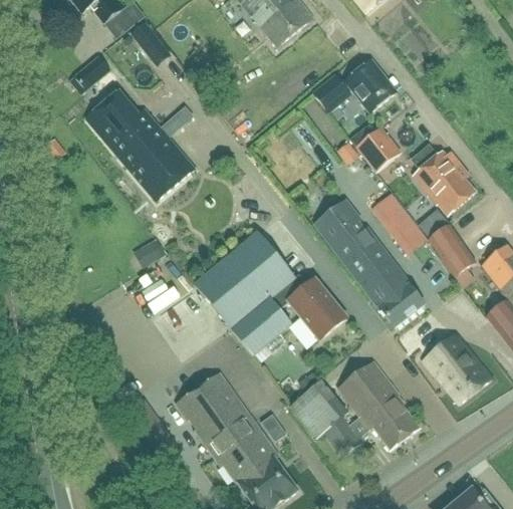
[(71,0),(80,12),(89,5),(102,22),(122,6),(117,0),(71,0)]
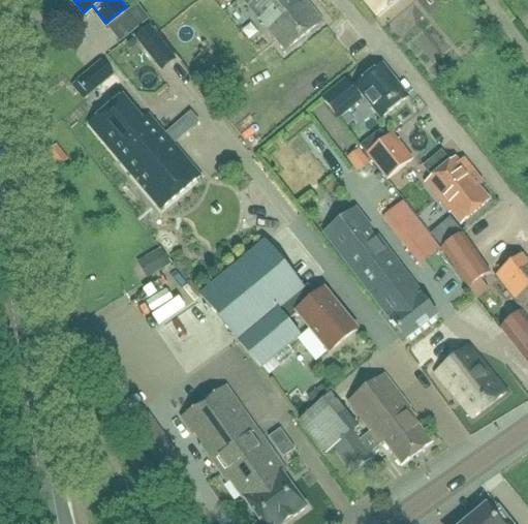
[(242,0),(282,49),(320,18),(306,0),(300,0),(298,2),(296,0),(242,0)]
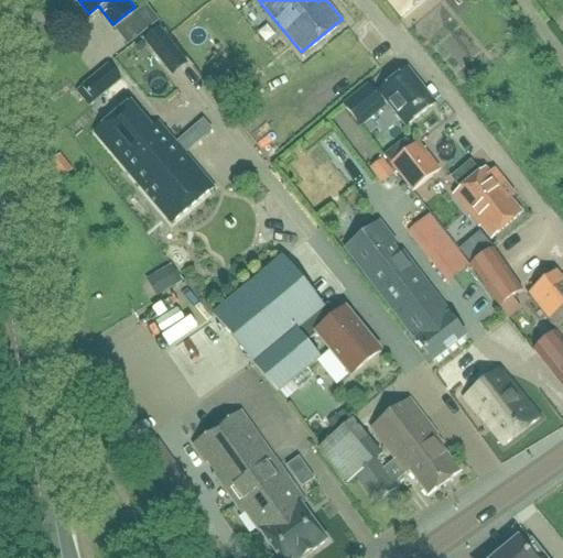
[(388,0),(400,13),(414,0),(388,0)]
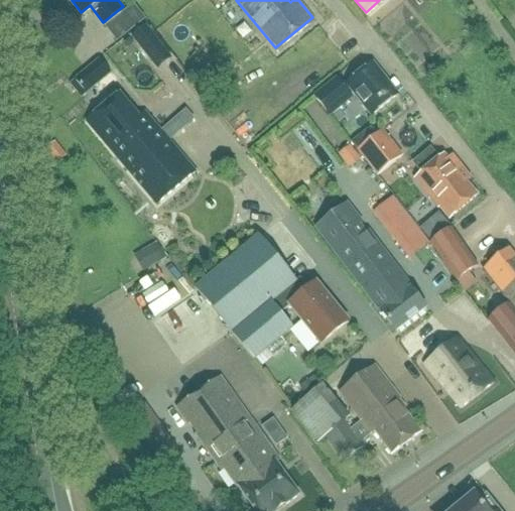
[(147,53),(163,40),(147,20),(131,33),(147,53)]
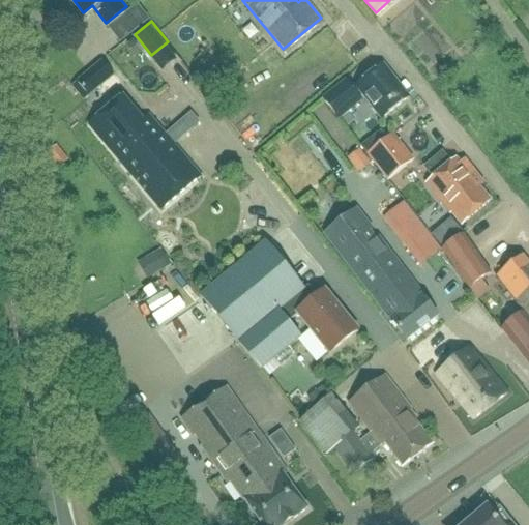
[(82,96),(87,93),(112,71),(99,56),(75,77),(75,78),(70,82),(82,96)]
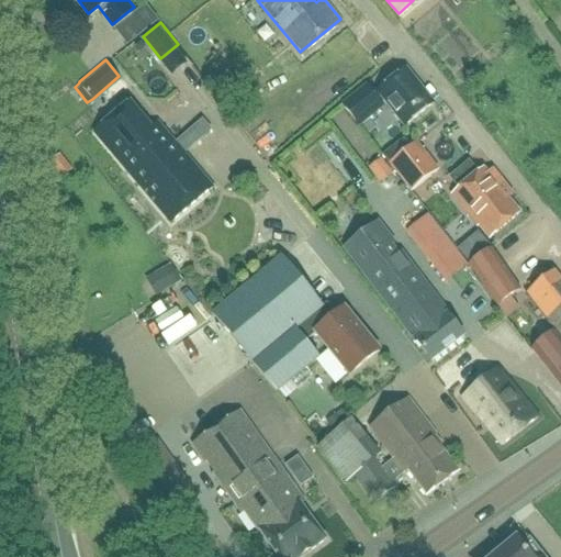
[(402,123),(434,99),(406,65),(376,88),(402,123)]
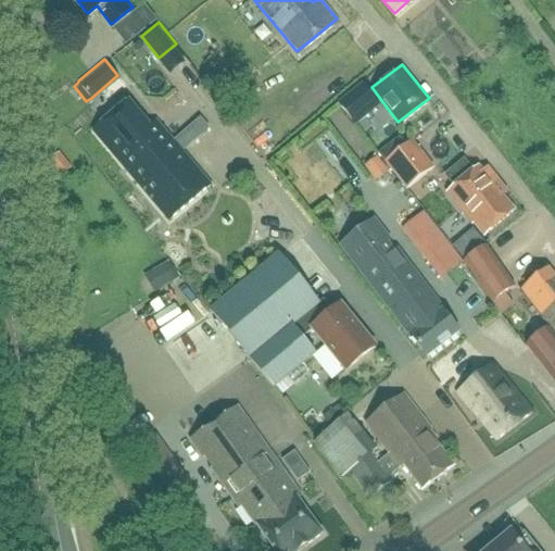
[(354,123),(380,102),(362,80),(352,87),(337,101),(354,123)]
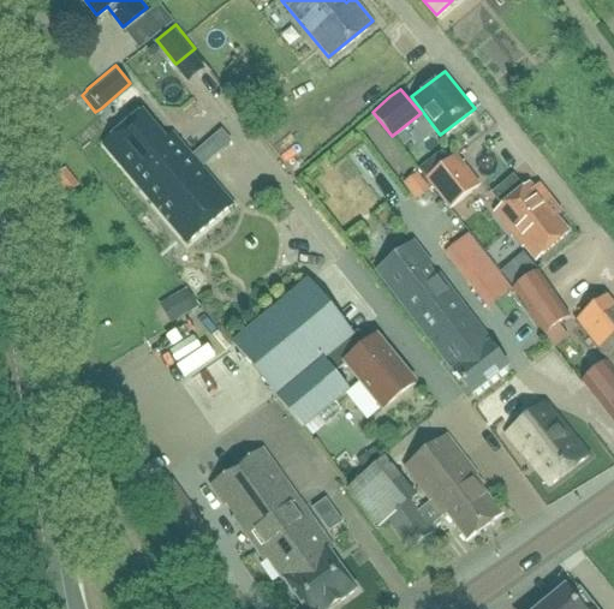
[(165,136),(142,109),(102,142),(186,240),(232,201),(208,174),(206,174),(197,166),(200,163),(172,131),(165,136)]
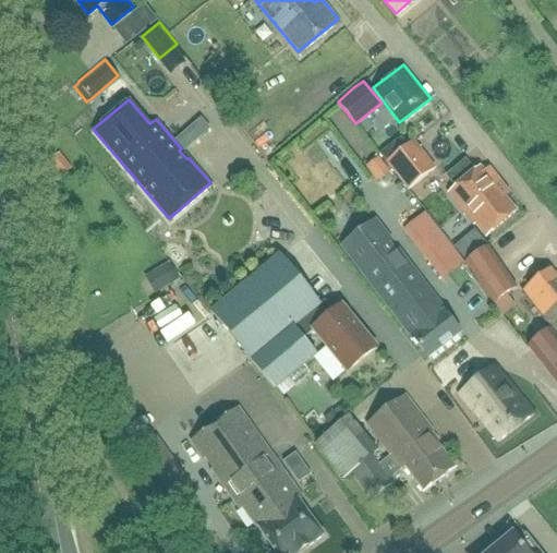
[(408,188),(435,166),(413,137),(385,159),(408,188)]
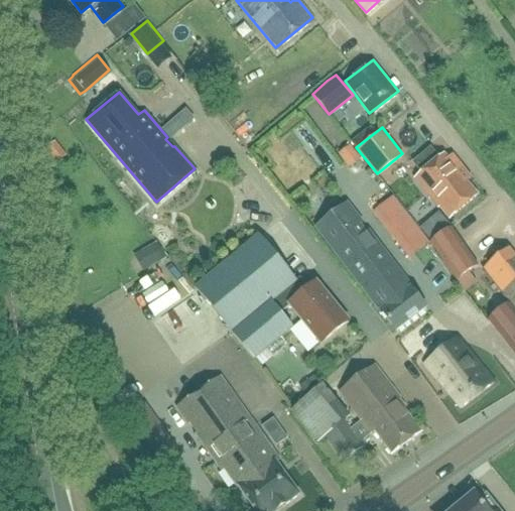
[(359,159),(348,144),(335,154),(347,169),(359,159)]
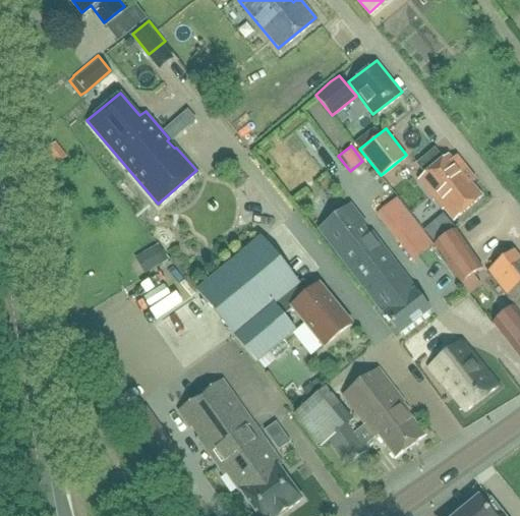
[(444,206),(453,216),(477,195),(467,182),(472,178),(460,165),(456,168),(445,156),(416,179),(440,208),(444,206)]
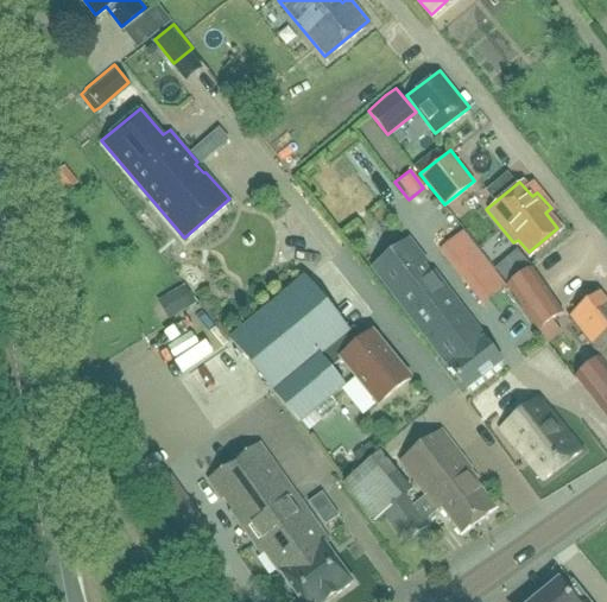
[(501,282),(463,234),(441,252),(479,299),(501,282)]
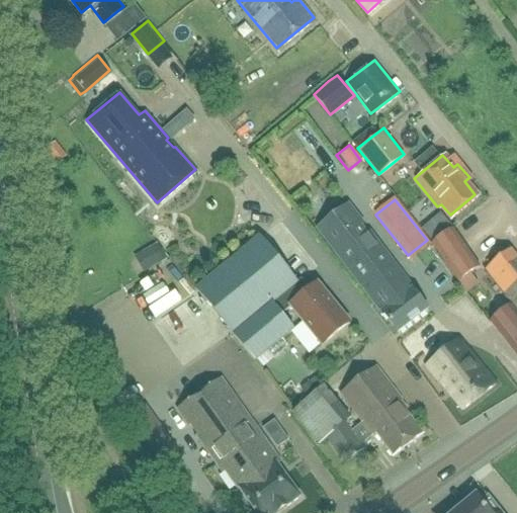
[(345,202),(316,225),(370,295),(398,274),(400,273),(367,231),(365,232),(358,223),(360,222),(345,202)]
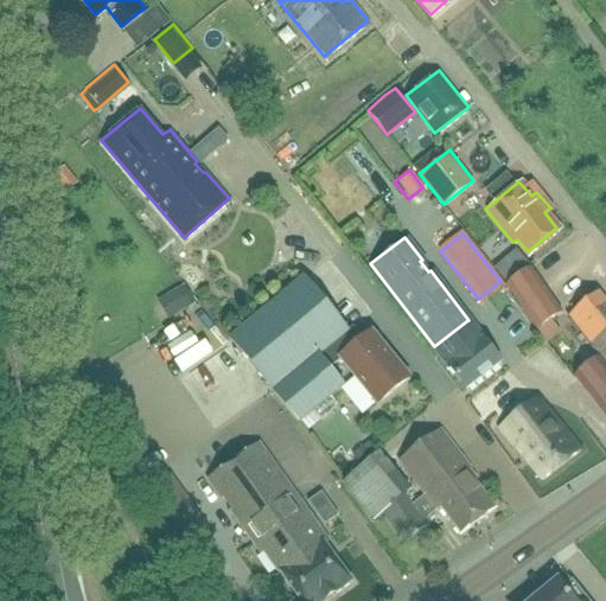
[(504,281),(523,309),(548,293),(528,263),(504,281)]
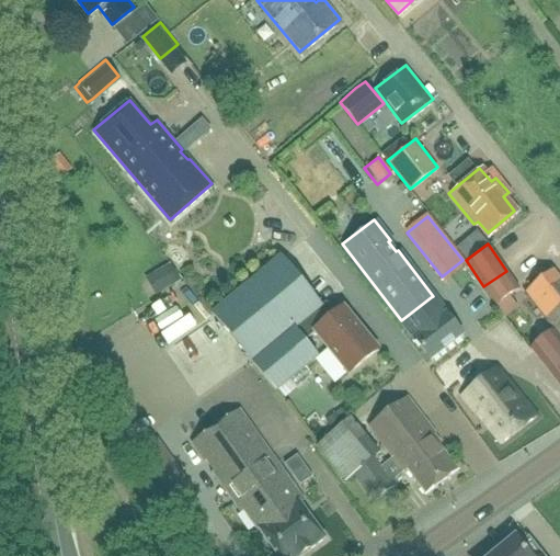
[(293,326),(318,305),(277,256),(210,310),(251,360),(251,361),(274,388),(316,354),(304,338),(293,326)]
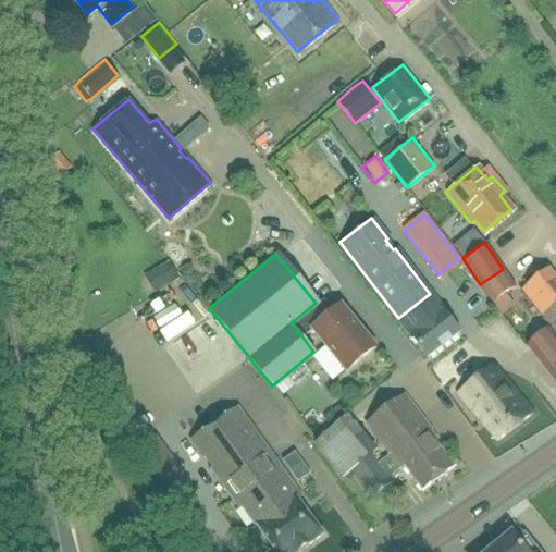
[(555,276),(546,265),(520,286),(555,331),(555,276)]
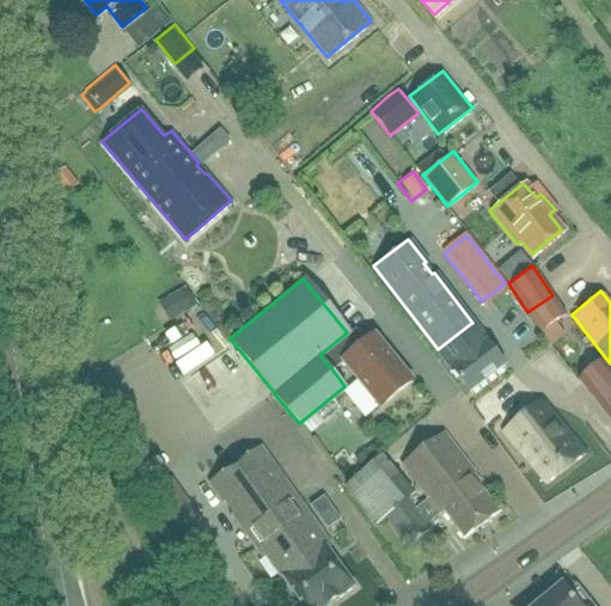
[(564,312),(553,295),(527,312),(539,330),(564,312)]
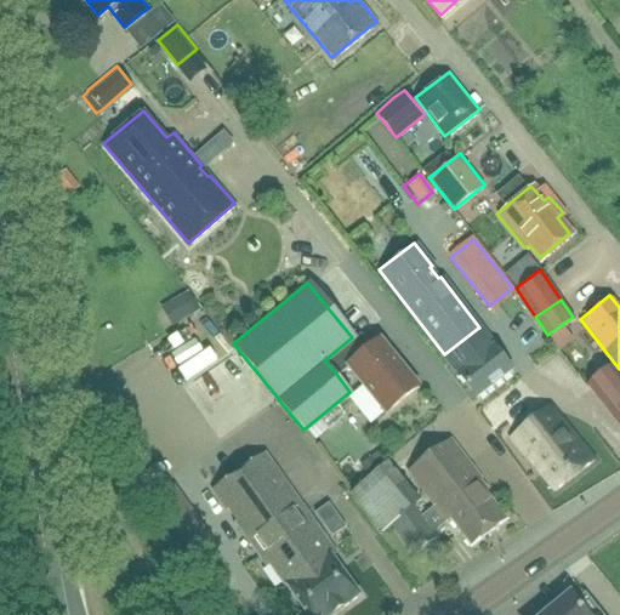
[(215,357),(228,346),(202,314),(178,332),(229,394),(239,387),(215,357)]
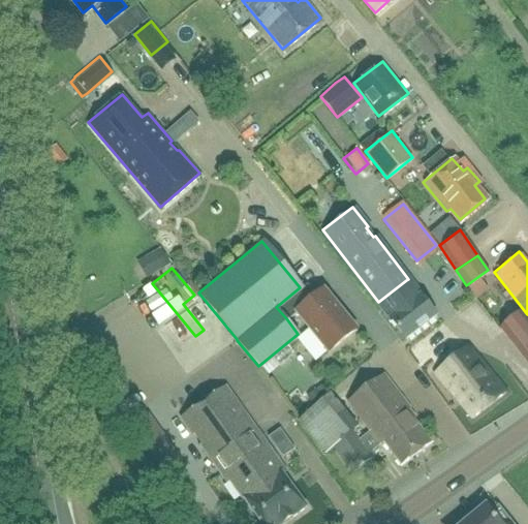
[(404,336),(435,313),(418,291),(416,294),(406,280),(378,302),(404,336)]
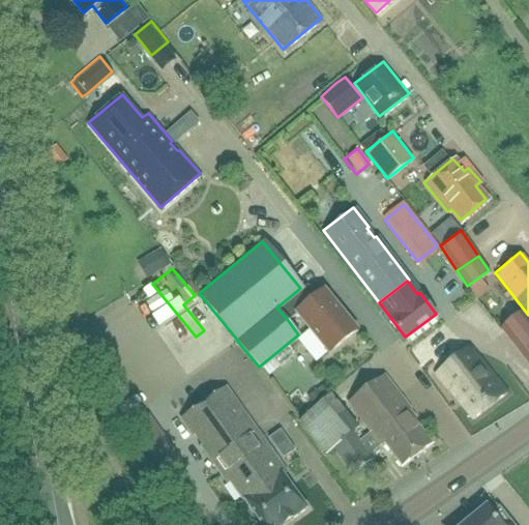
[(315,296),(305,284),(300,288),(276,308),(287,319),(296,311),(328,350),(355,328),(323,289),(315,296)]
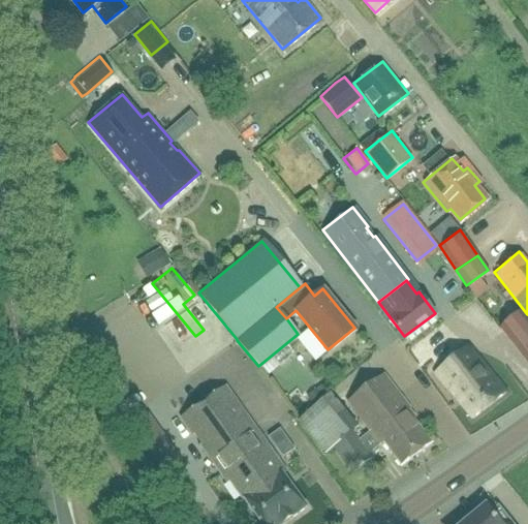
[(509,316),(498,325),(527,362),(527,317),(518,326),(509,316)]
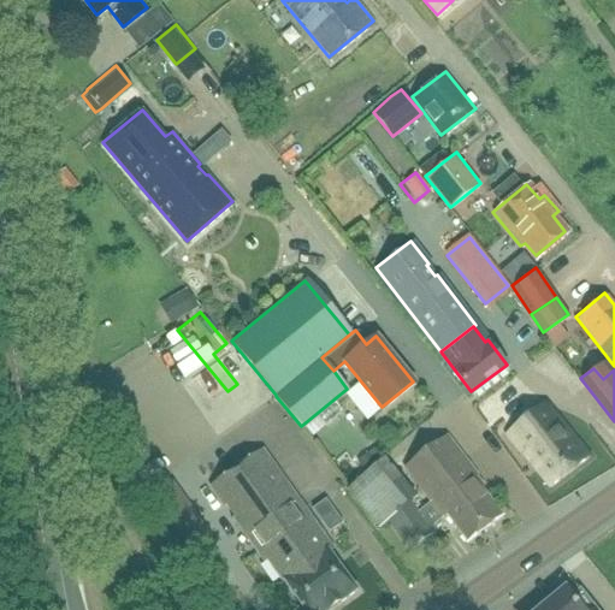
[(548,484),(586,452),(543,400),(504,431),(548,484)]
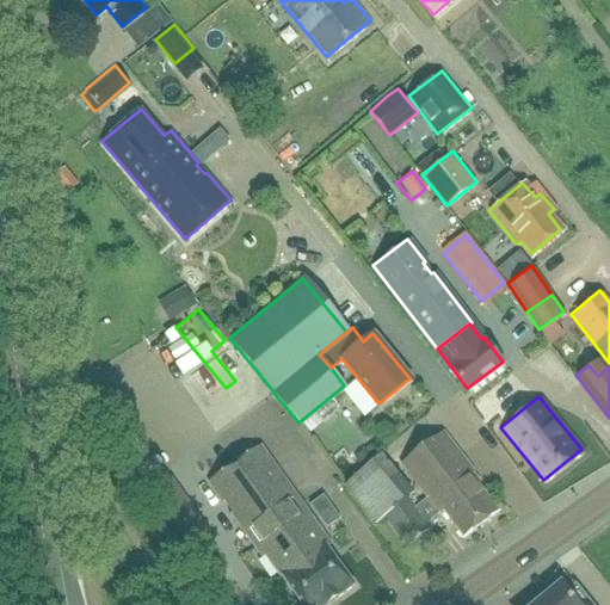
[(495,508),(475,481),(479,479),(441,430),(400,461),(417,483),(411,487),(380,450),(371,457),(373,458),(344,481),(374,520),(383,512),(407,542),(429,526),(425,522),(438,511),(442,508),(462,535),(495,508)]
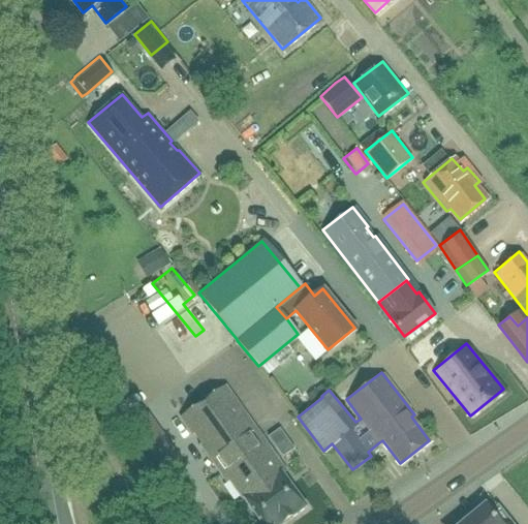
[(283,507),(289,517),(306,504),(281,470),(284,468),(224,383),(202,399),(280,510),(283,507)]
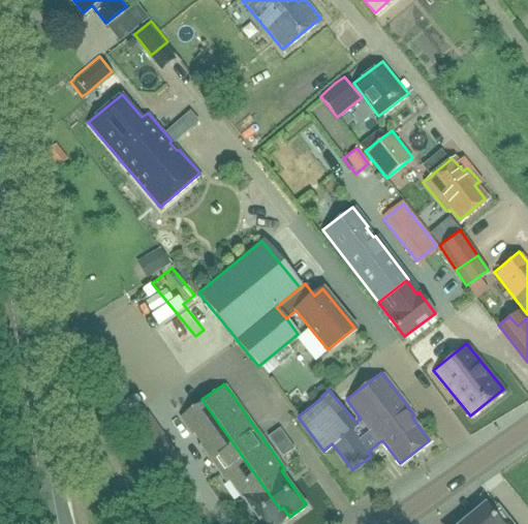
[(261,523),(279,523),(289,517),(283,507),(280,510),(202,399),(180,415),(199,443),(226,481),(233,479),(242,490),(239,492),(261,523)]
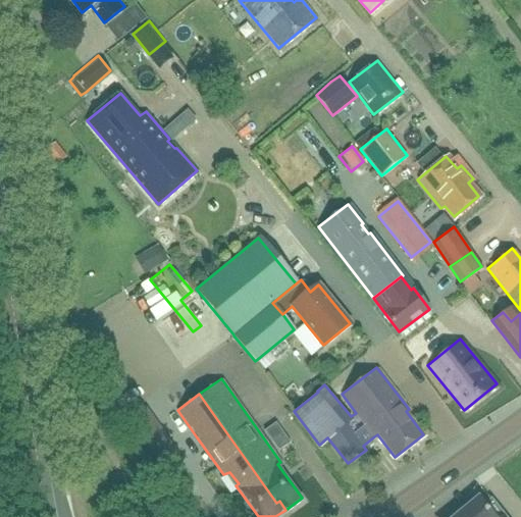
[(180,457),(157,424),(145,407),(127,418),(163,469),(180,457)]
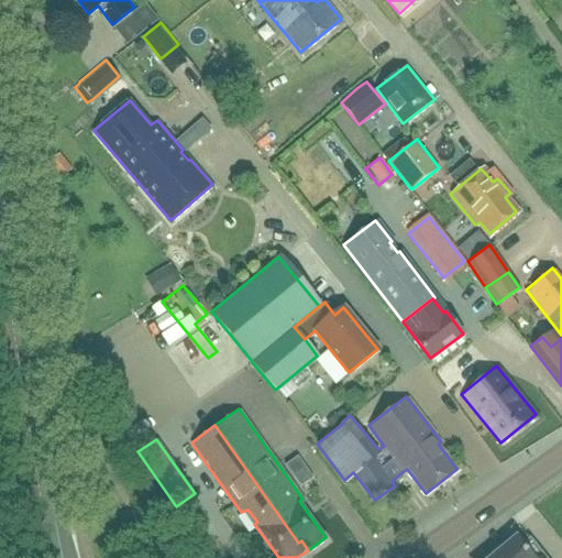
[(302,493),(315,485),(300,465),(289,472),(302,493)]
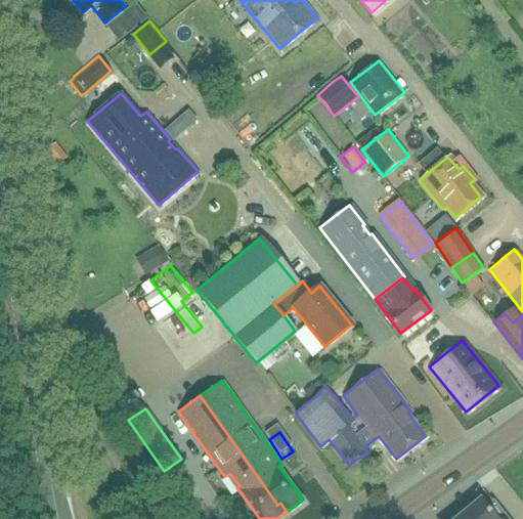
[(508,518),(491,500),(487,503),(484,506),(480,501),(456,518),(508,518)]
